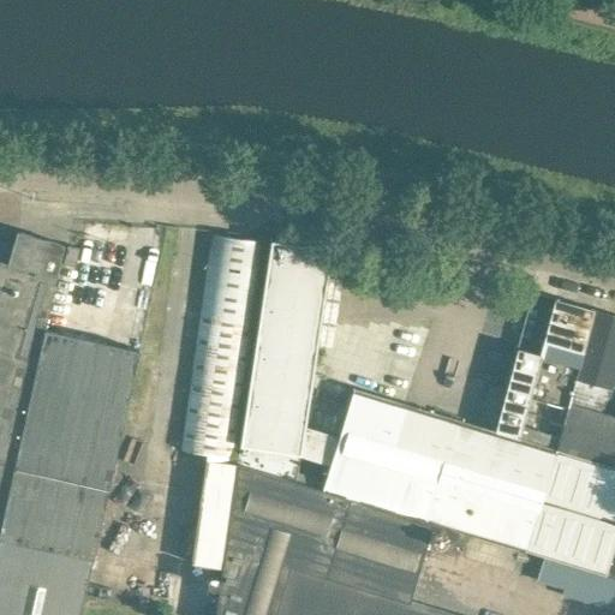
[(45,329),(64,244),(17,232),(7,263),(0,261),(0,614),(77,614),(90,557),(138,351),(45,329)]
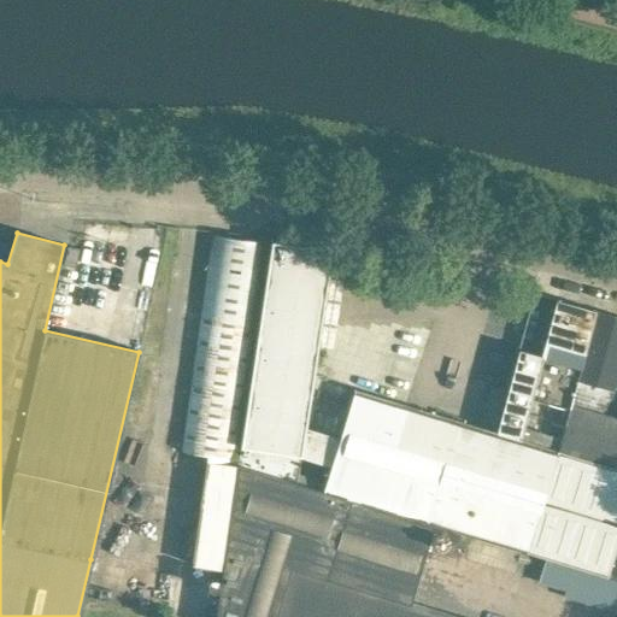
[(233,458),(264,242),(211,234),(180,450),(233,458)]
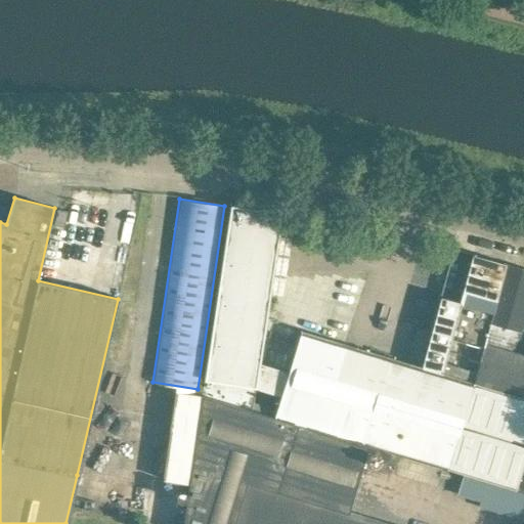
[(230,205),(203,393),(367,444),(368,441),(465,471),(464,474),(523,492),(523,398),(521,397),(473,383),(439,373),(421,365),(430,332),(416,328),(405,362),(301,331),(288,373),(259,363),(281,212),(267,210),(230,205)]
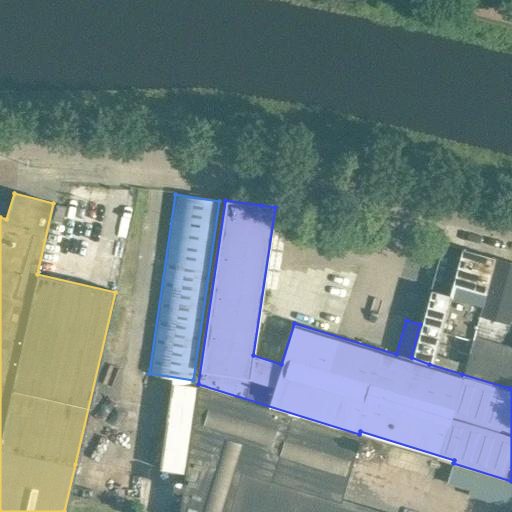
[(66,207),(56,205),(52,220),(62,222),(66,207)]
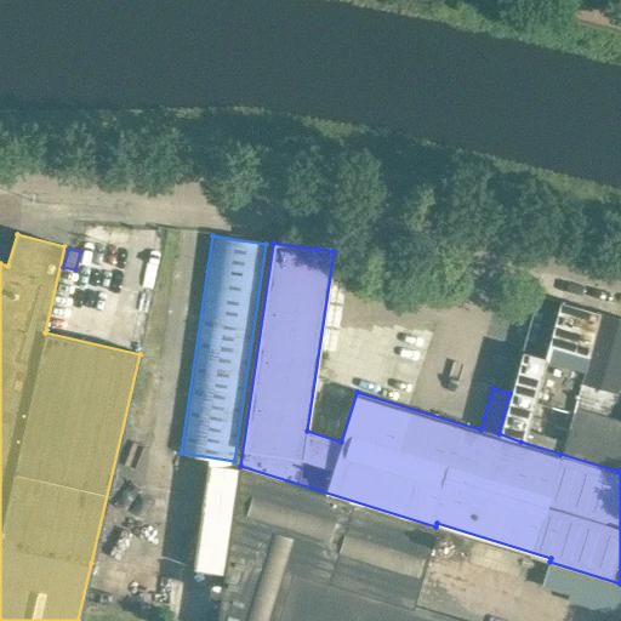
[(499,433),(520,442),(534,399),(573,410),(573,408),(580,382),(598,312),(560,301),(559,301),(543,357),(522,351),(510,393),(499,433)]
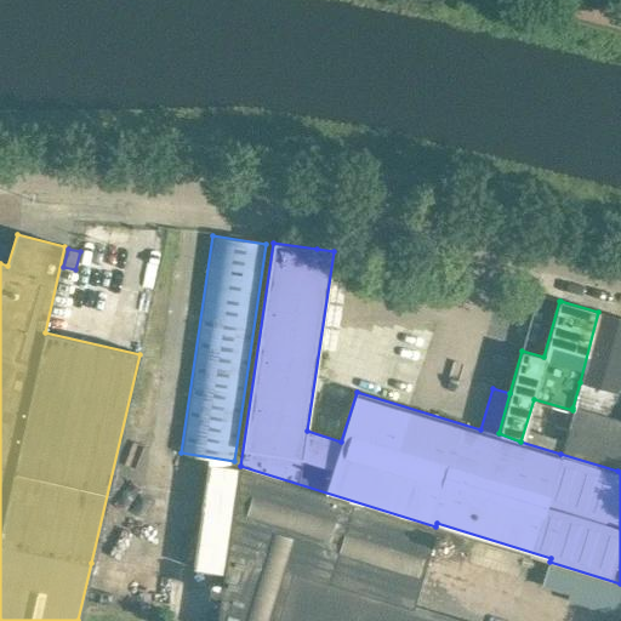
[(620,376),(620,318),(598,312),(580,382),(605,389),(604,396),(615,399),(620,376)]
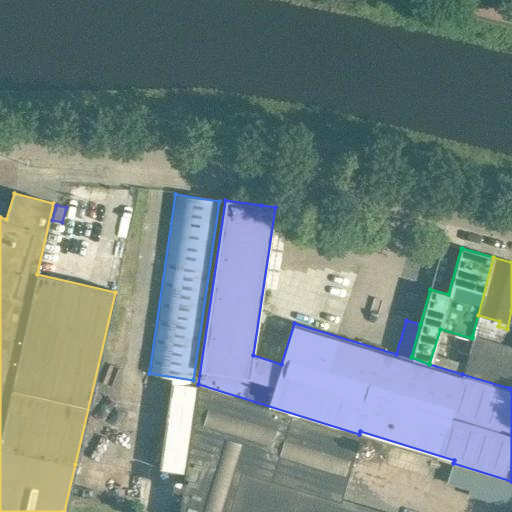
[(511,347),(472,336),(472,338),(462,374),(509,388),(511,377),(511,347)]
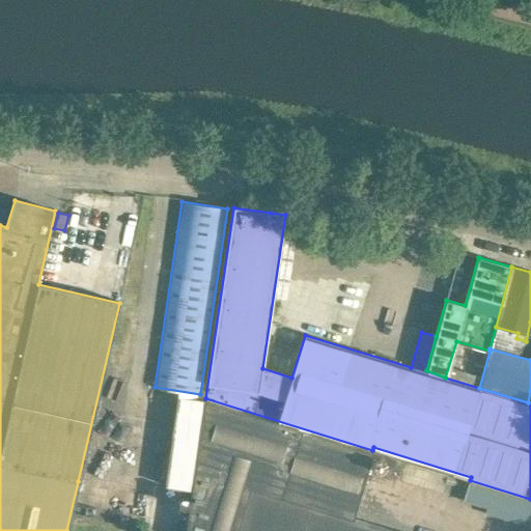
[(179,395),(168,486),(191,490),(204,398),(179,395)]
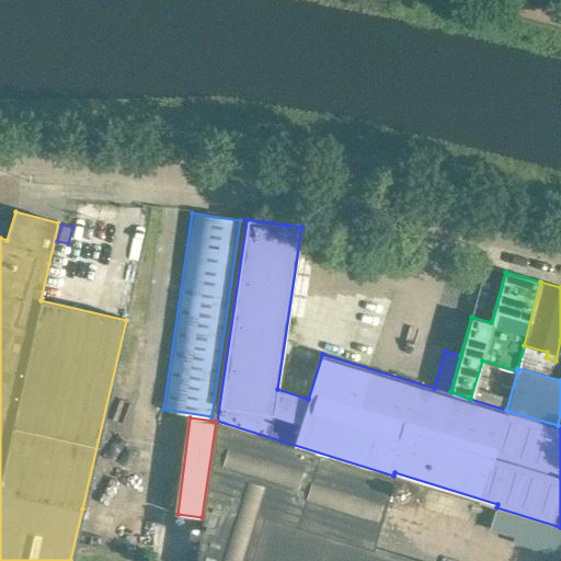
[(195,560),(414,560),(373,548),(393,476),(217,421),(216,421),(202,517),(195,560)]
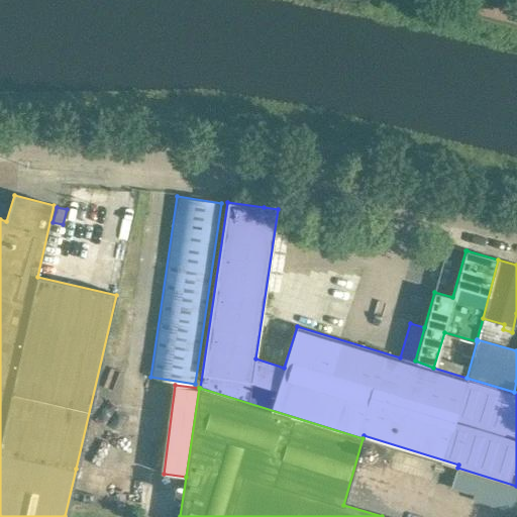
[(516,513),(516,486),(457,468),(451,488),(473,495),(472,499),(516,513)]
